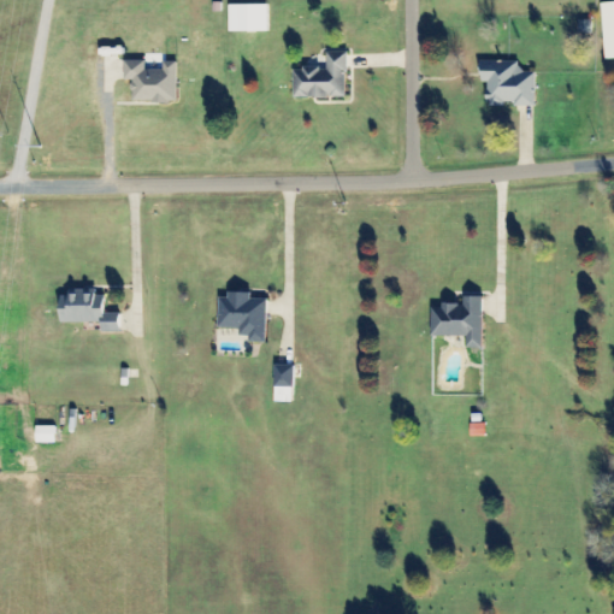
[(613,0),(598,3),(604,58),(613,57),(613,0)]
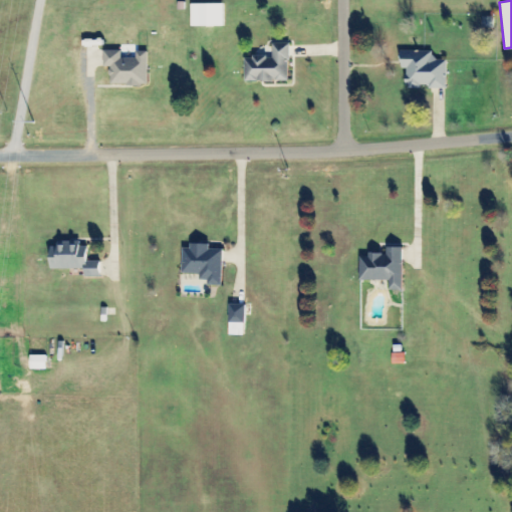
[(190,25),(222,25),(222,2),(190,3),(190,25)]
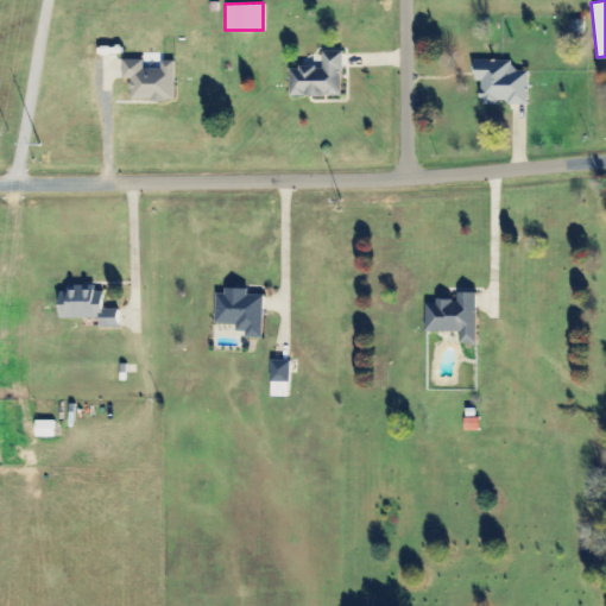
[(340,50),(320,50),(320,65),(288,65),(288,95),(340,94),(340,50)]
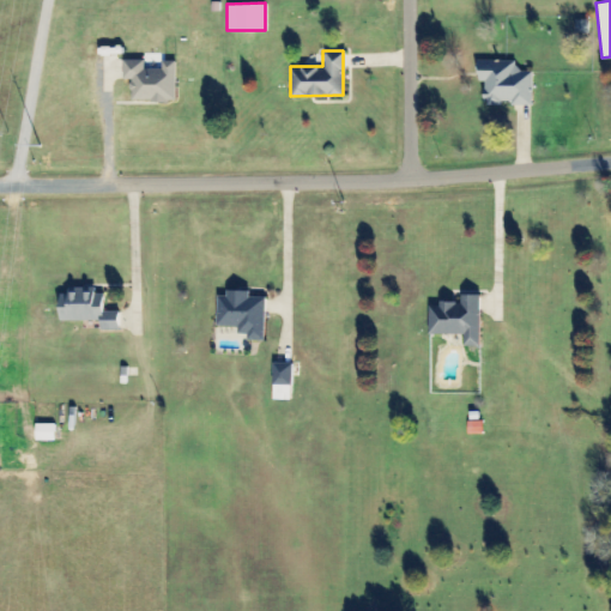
[(174,100),(174,60),(161,60),(161,68),(143,67),(143,59),(122,59),(122,78),(131,78),(131,100),(174,100)]
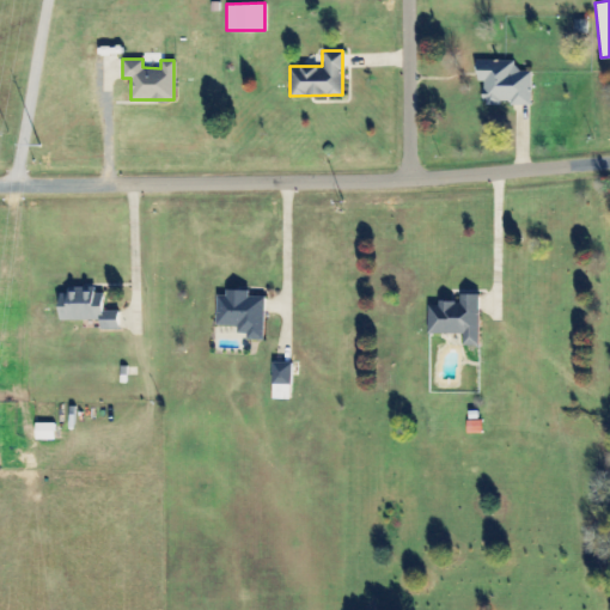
[(514,60),(475,59),(474,79),(482,79),(482,103),(530,104),(530,71),(513,69),(514,60)]
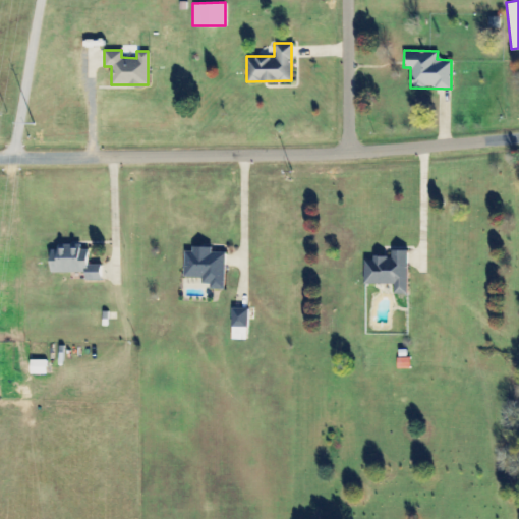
[(100,264),(87,264),(87,245),(49,246),(49,272),(83,272),(83,279),(100,279),(100,264)]
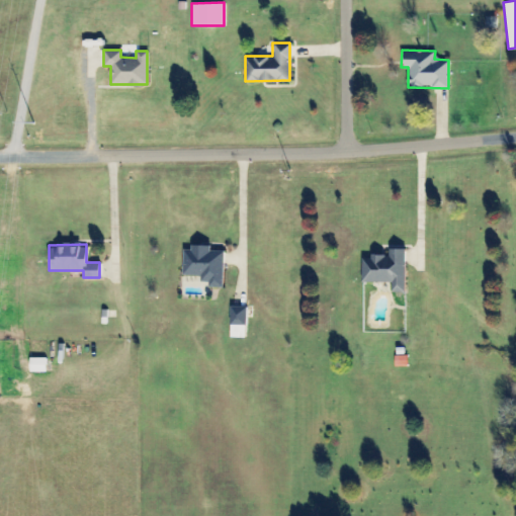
[(224,250),(209,249),(209,246),(182,245),(181,274),(199,275),(199,280),(207,281),(207,286),(222,286),(224,250)]
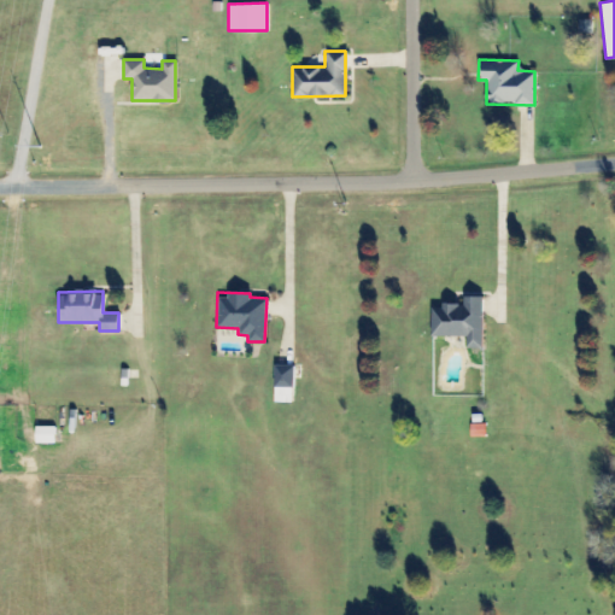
[(466,335),(466,347),(482,347),(482,296),(462,296),(462,303),(440,303),(440,309),(431,308),(431,335),(466,335)]
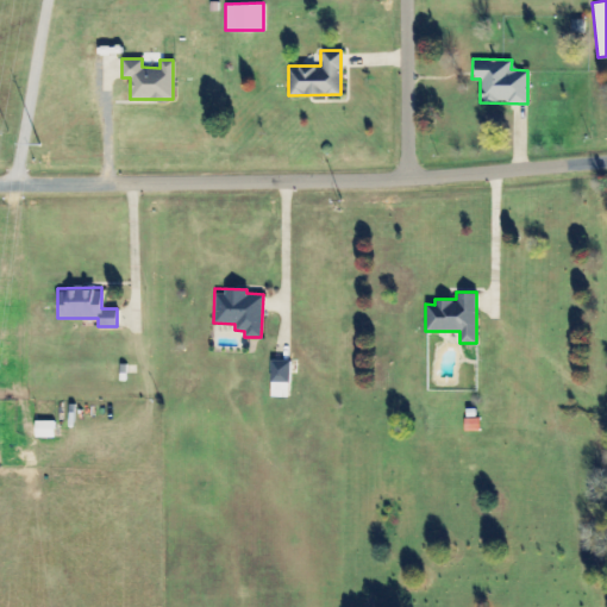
[(270,360),(269,395),(288,396),(289,360),(270,360)]
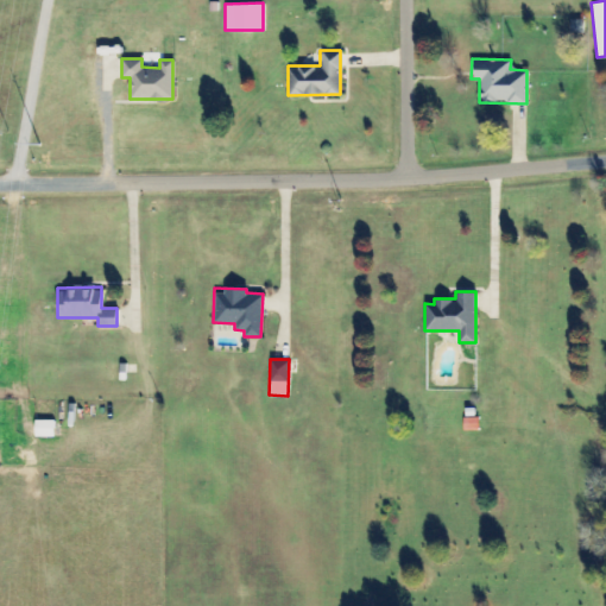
[(54,420),(33,420),(33,436),(52,436),(54,420)]
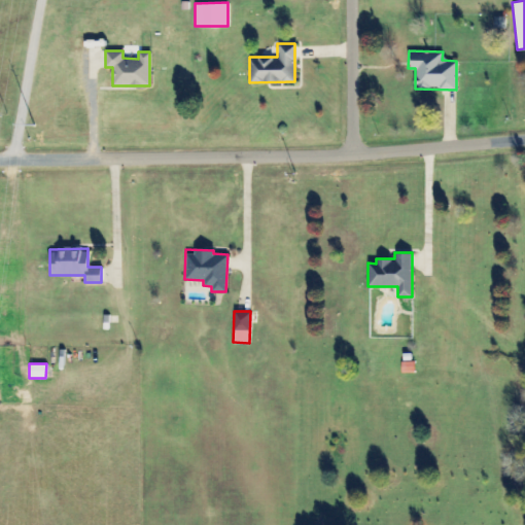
All buildings are outlined.
